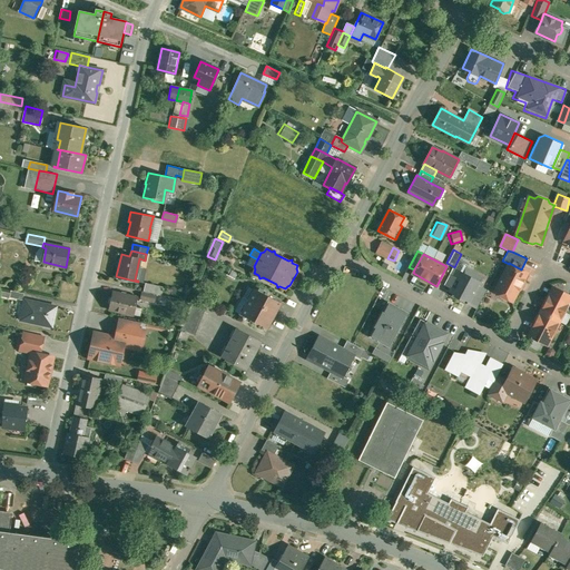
[(509,264),(498,284),(501,285),(497,293),(513,302),(528,274),(521,269),(509,263),(509,264)]
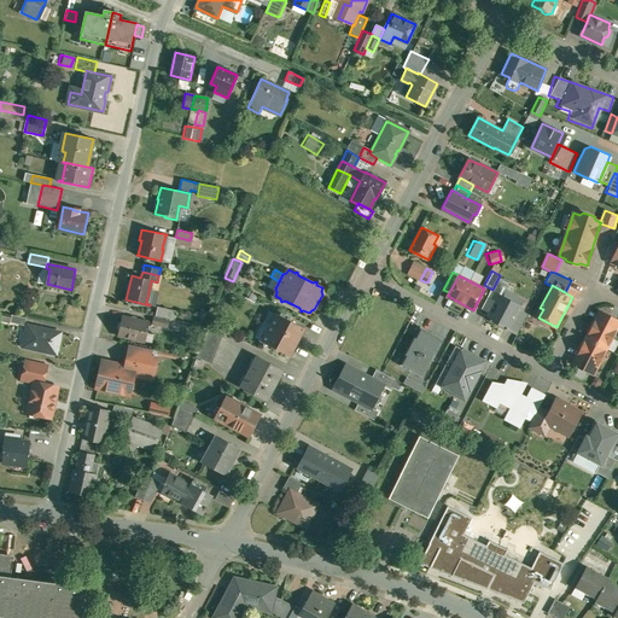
[(509,292),(503,295),(501,298),(497,296),(494,302),(488,298),(482,308),(489,312),(487,315),(495,319),(497,319),(500,320),(499,324),(502,326),(503,324),(508,326),(507,328),(518,334),(528,315),(522,312),(524,308),(522,307),(525,301),(509,292)]
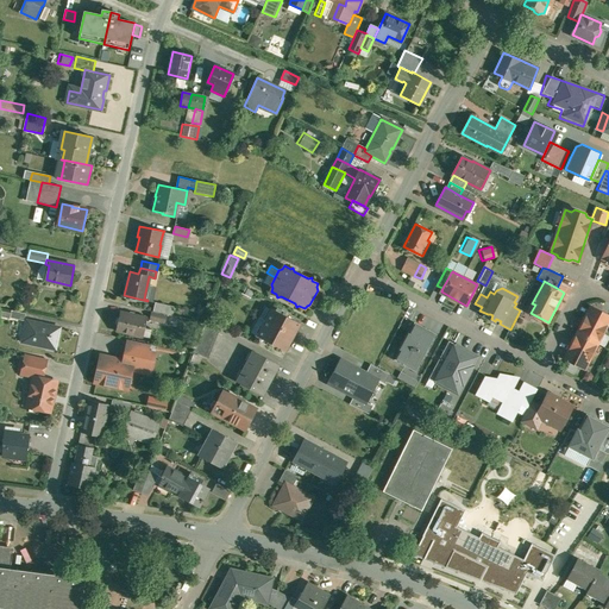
[(169,305),(156,302),(154,311),(168,314),(169,305)]
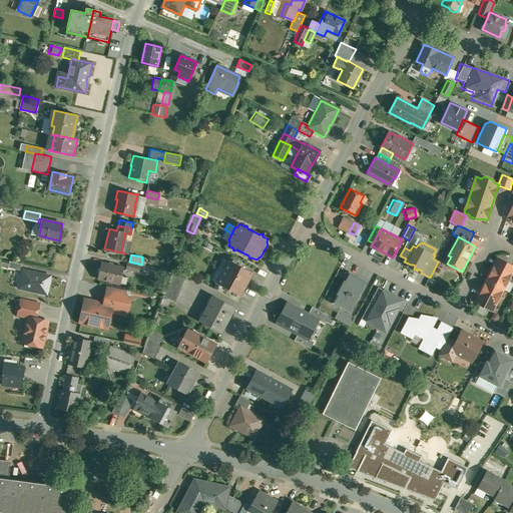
[(512,270),(512,267),(498,259),(487,281),(503,289),(512,270)]
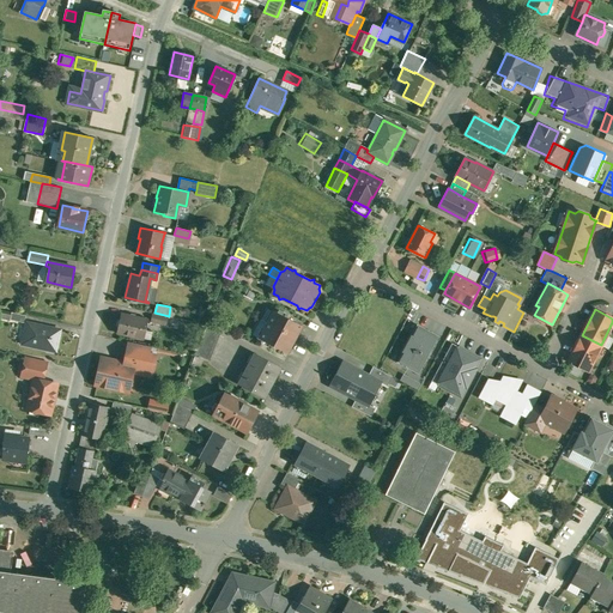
[(302,326),(274,311),(260,339),(287,353),(302,326)]
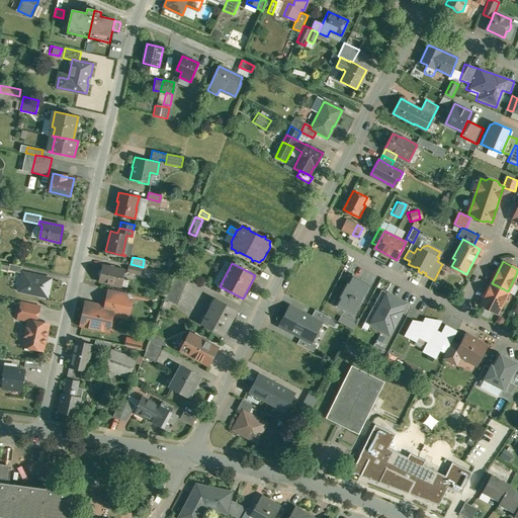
[(22,267),(10,264),(9,270),(20,273),(22,267)]
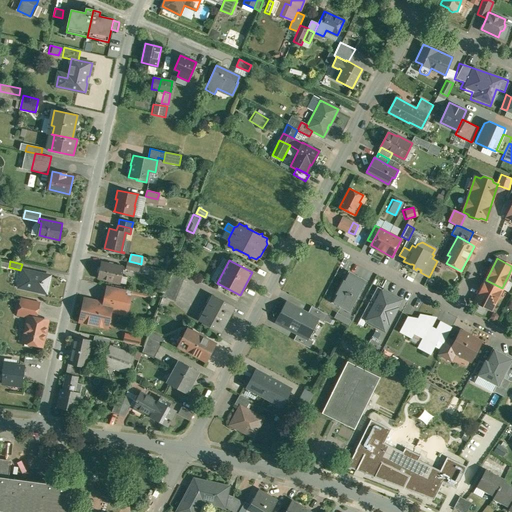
[(124,267),(102,261),(98,278),(120,283),(124,267)]
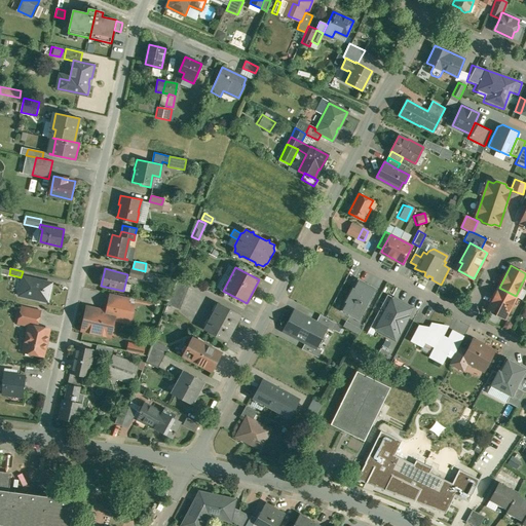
[(144,272),(132,269),(129,275),(143,278),(144,272)]
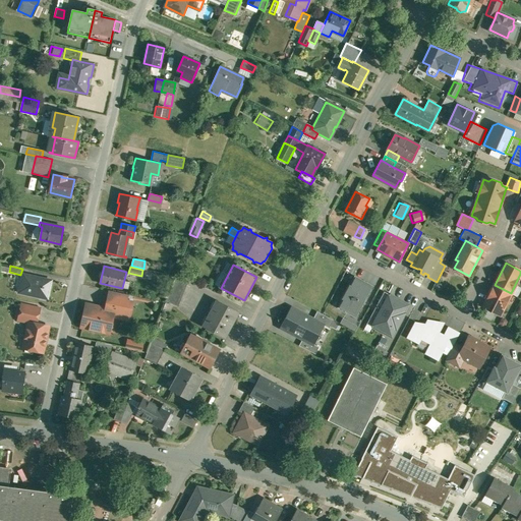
[(189,279),(177,273),(166,300),(178,306),(189,279)]
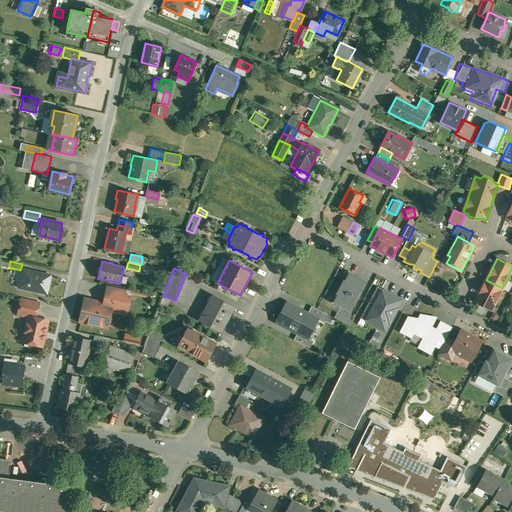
[(50,275),(23,269),(19,287),(40,292),(40,288),(47,290),(50,275)]
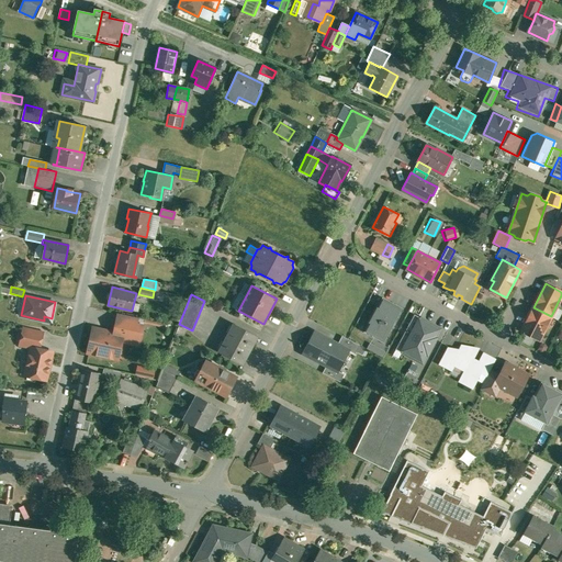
[(364,334),(385,345),(403,308),(382,299),(379,305),(377,304),(368,322),(370,323),(364,334)]
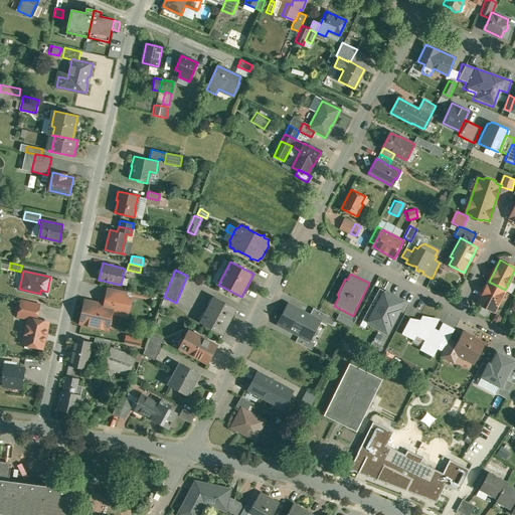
[(505,290),(489,282),(478,303),(494,311),(505,290)]
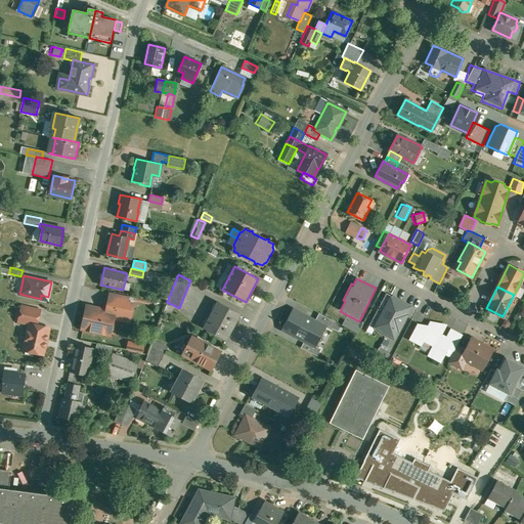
[(135,297),(111,292),(106,310),(115,312),(131,315),(133,303),(128,301),(129,297),(134,298),(135,297)]
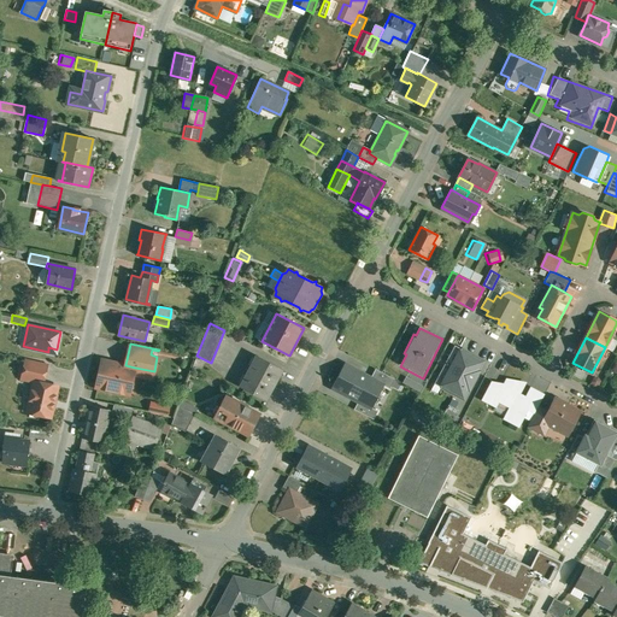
[(466,400),(487,360),(460,347),(440,386),(466,400)]
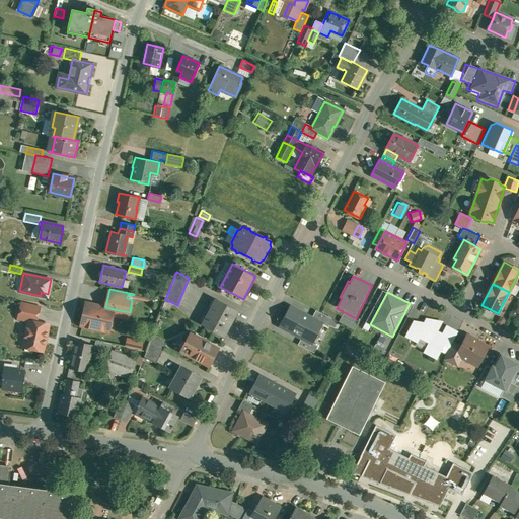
[(217,299),(203,326),(222,337),(236,310),(217,299)]
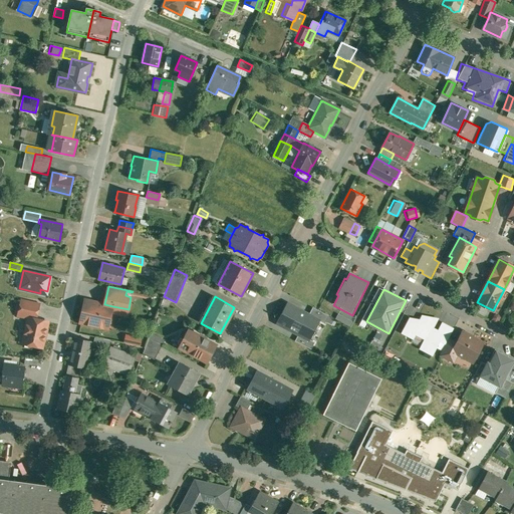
[(104,304),(85,299),(80,322),(108,328),(108,324),(111,323),(112,319),(110,317),(112,306),(104,304)]
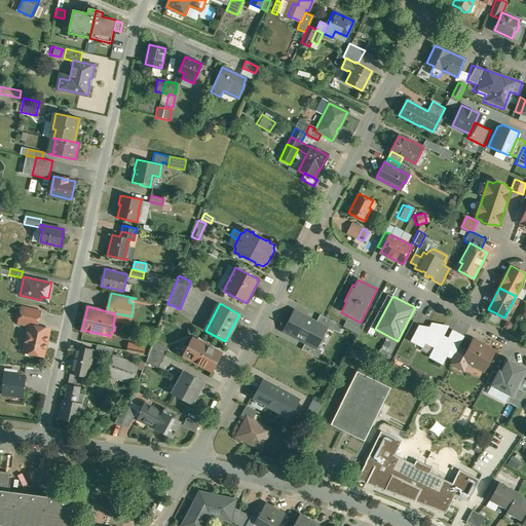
[(40,311),(23,307),(19,323),(29,326),(29,325),(37,327),(40,311)]
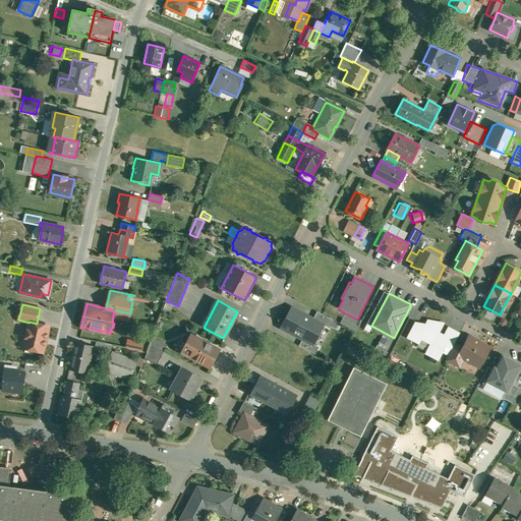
[(291,308),(281,328),(302,339),(313,345),(324,325),(313,320),(291,308)]
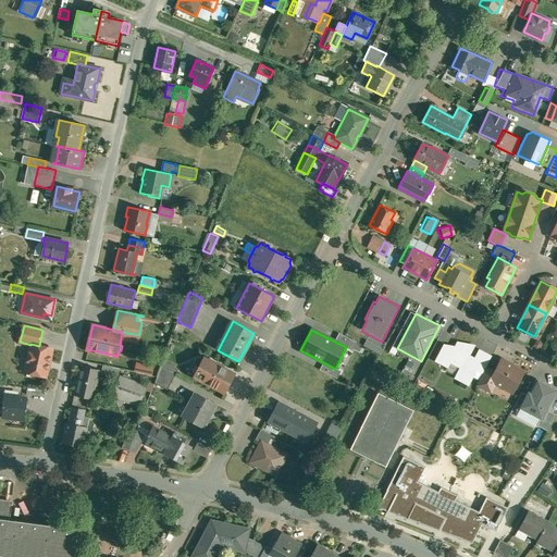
[(338,333),(335,342),(346,347),(353,350),(356,343),(338,333)]
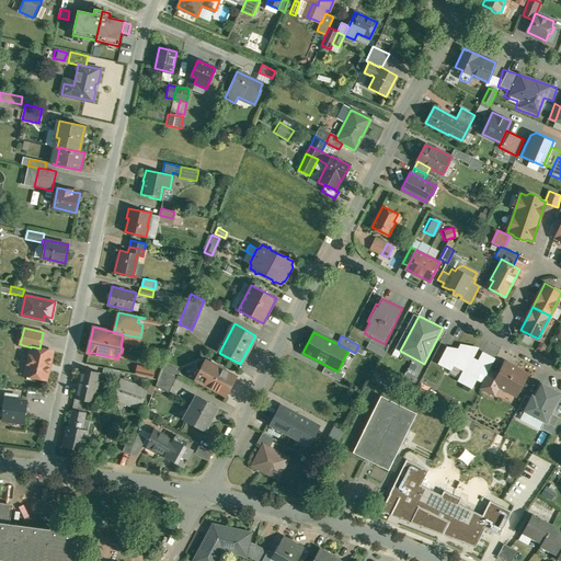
[(380,354),(381,350),(366,344),(364,347),(380,354)]
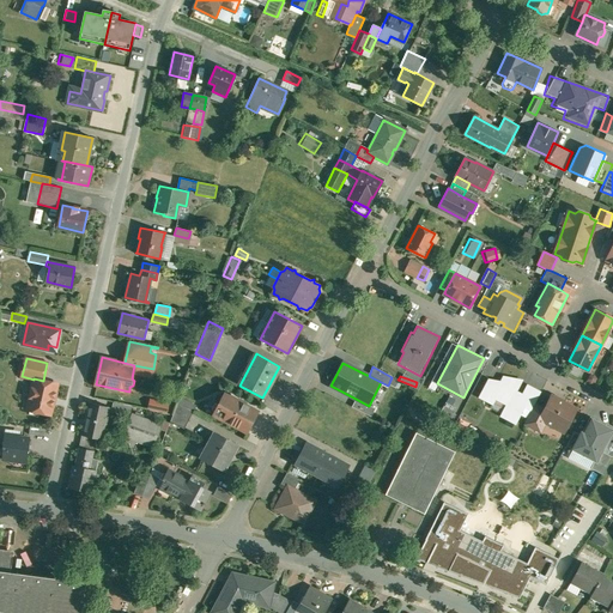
[(522,381),(503,377),(501,382),(489,380),(480,395),(493,402),(497,398),(508,404),(502,414),(516,423),(526,405),(533,408),(535,404),(541,393),(527,386),(522,396),(516,393),(522,381)]
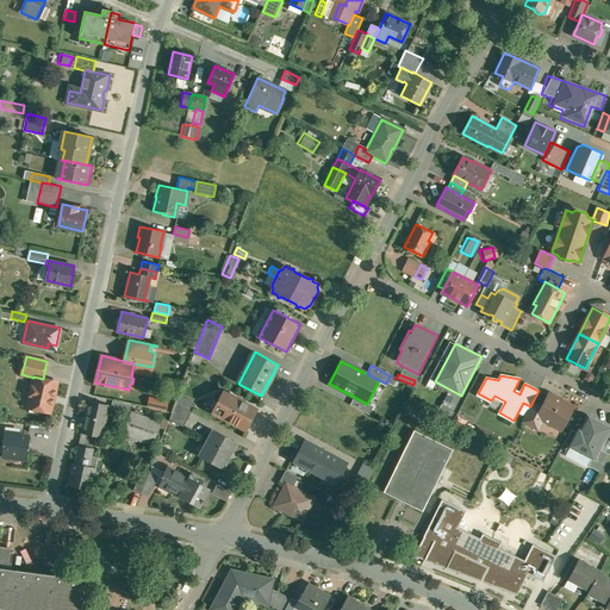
[(43,379),(33,377),(33,378),(26,408),(51,412),(57,383),(43,379)]
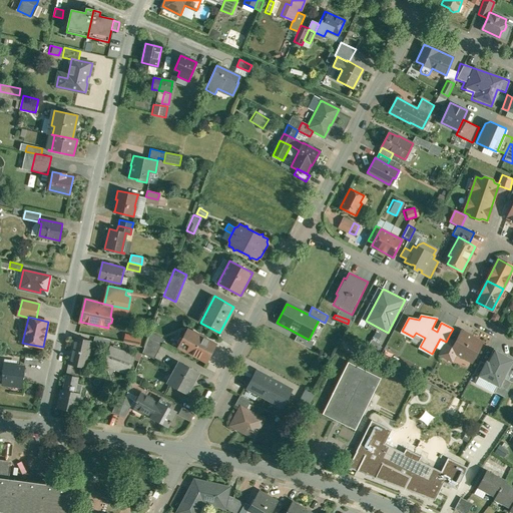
[(199,336),(187,329),(178,347),(206,362),(215,344),(204,338),(204,337),(199,335),(199,336)]
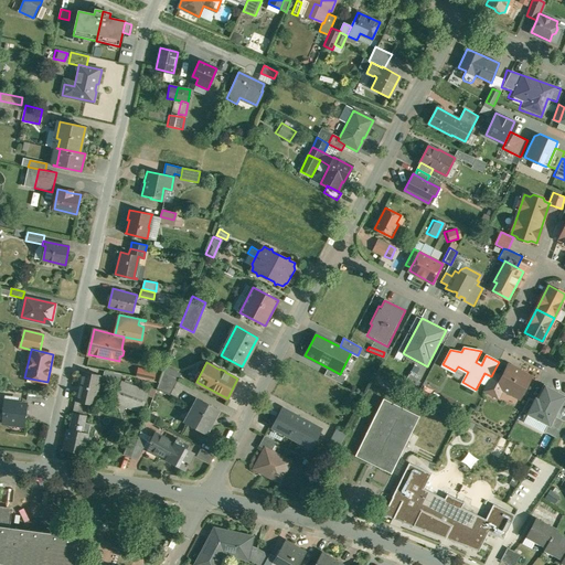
[(518,371),(513,369),(512,365),(510,366),(509,365),(502,377),(498,386),(520,397),(521,394),(523,394),(525,391),(524,388),(531,376),(519,371),(518,371)]
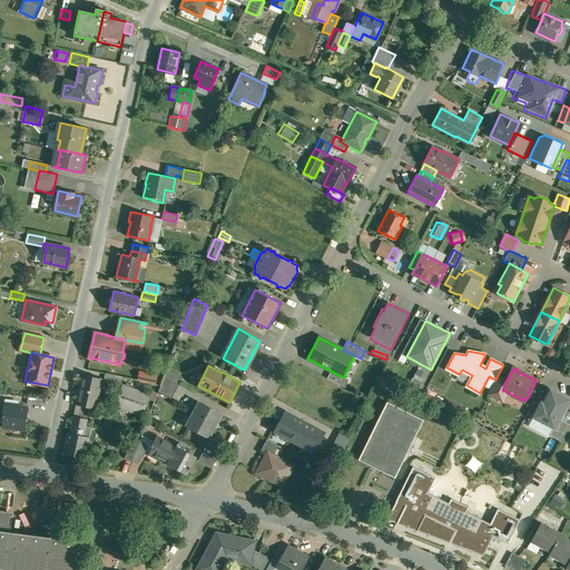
[(343,377),(331,371),(327,379),(345,387),(349,381),(343,377)]
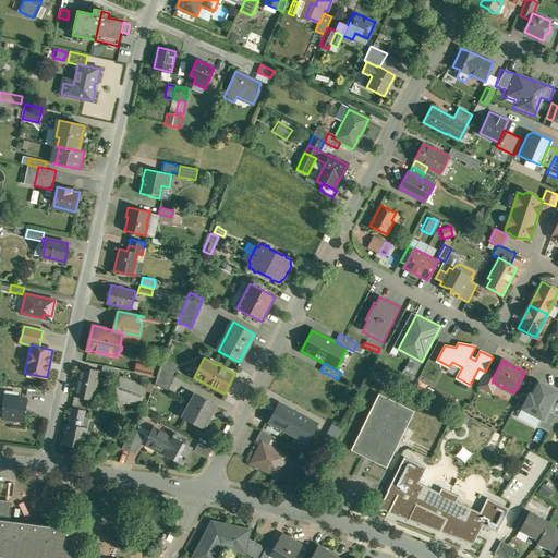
[(154,367),(137,364),(136,372),(152,375),(154,367)]
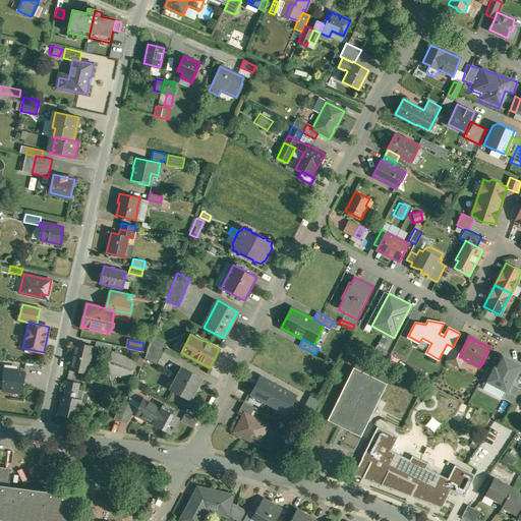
[(112,345),(97,341),(95,350),(110,354),(112,345)]
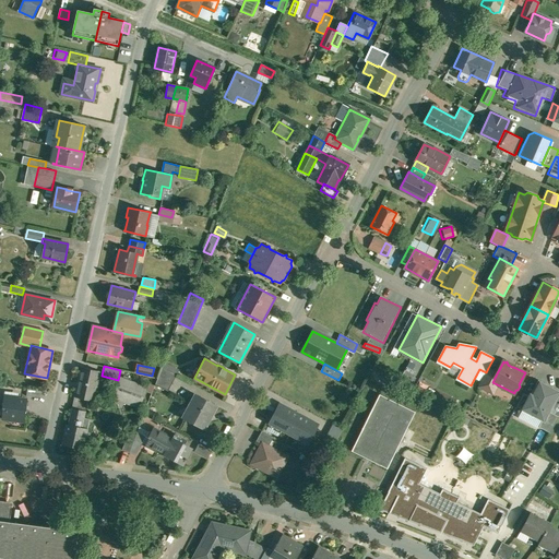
[(100,371),(81,367),(74,397),(94,402),(100,371)]
